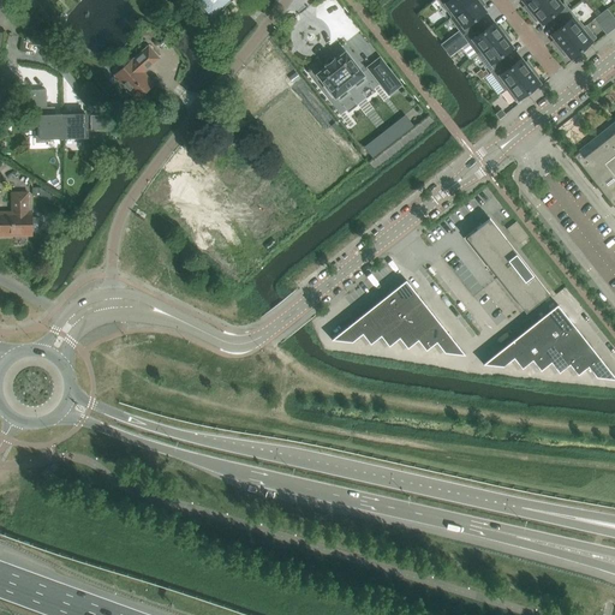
[(195,0),(199,5),(201,6),(201,7),(202,7),(209,16),(209,17),(210,17),(219,10),(219,11),(225,6),(224,5),(228,0),(195,0)]
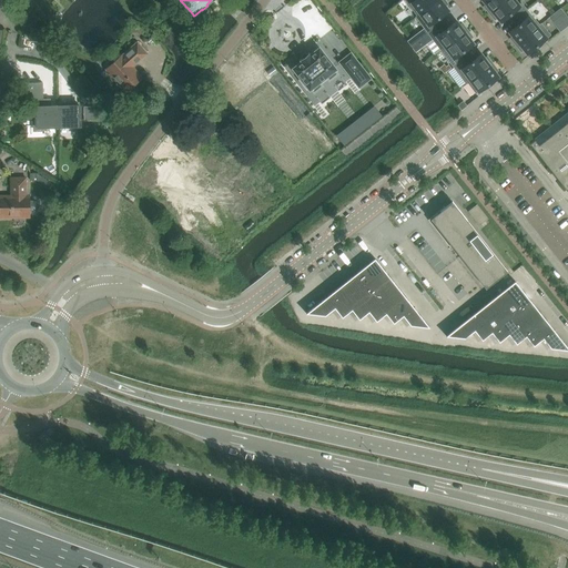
[(404,0),(417,16),(437,0),(404,0)]
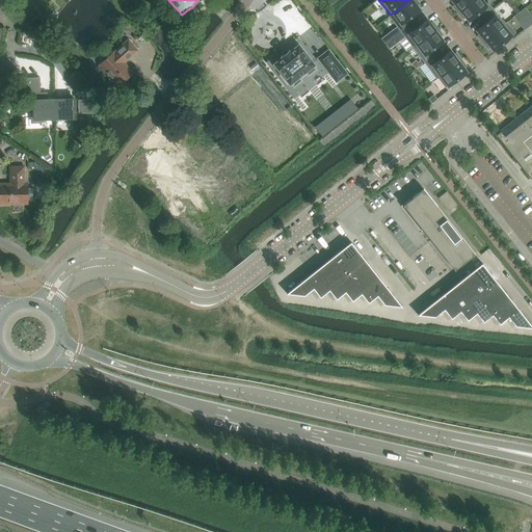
[(410,17),(420,9),(417,5),(419,4),(420,4),(416,0),(409,0),(391,15),(389,16),(397,27),(401,32),(414,22),(410,17)]
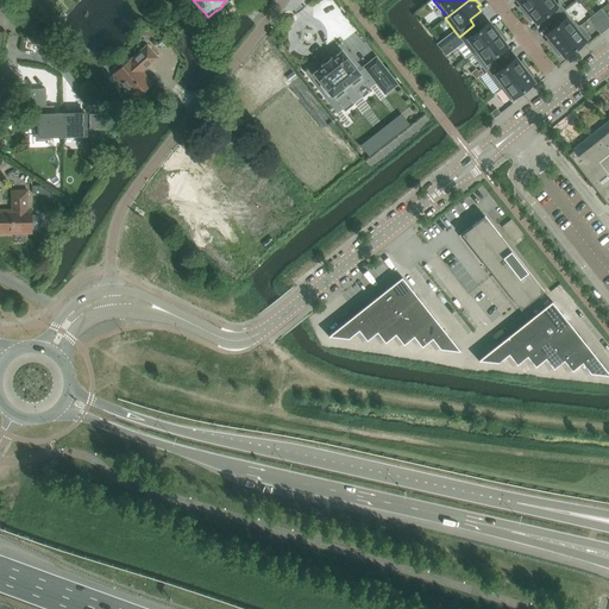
[(525,16),(541,0),(518,0),(518,1),(521,6),(519,7),(518,7),(525,16)]
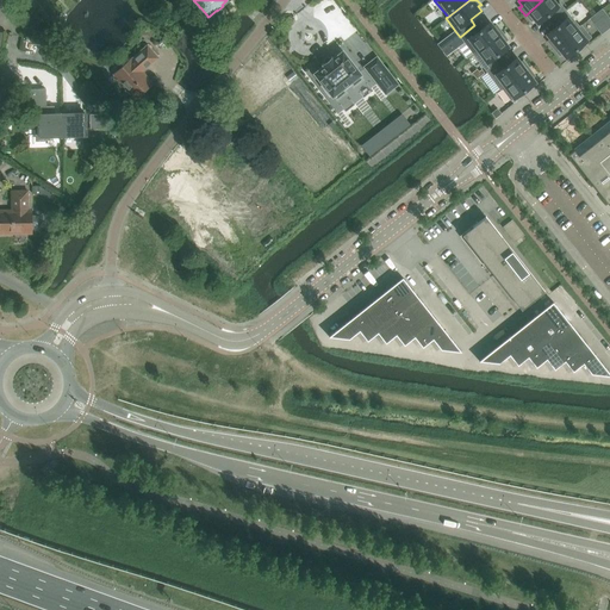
[(565,11),(560,4),(558,6),(552,0),(542,0),(526,16),(530,22),(531,22),(534,19),(537,24),(545,18),(549,23),(565,11)]
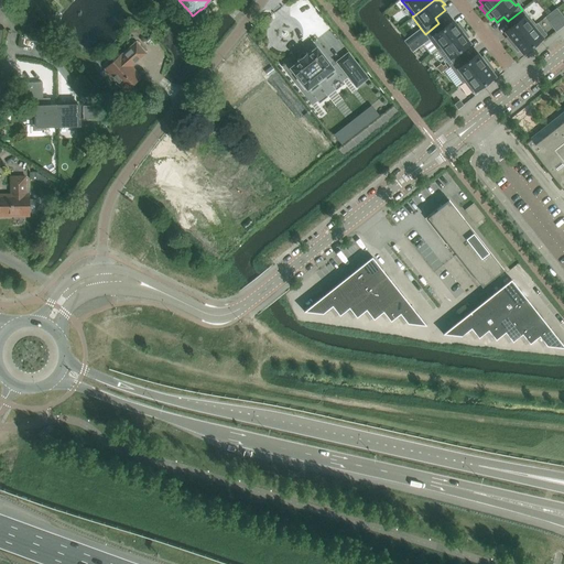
[(560,13),(556,9),(551,13),(554,18),(560,13)]
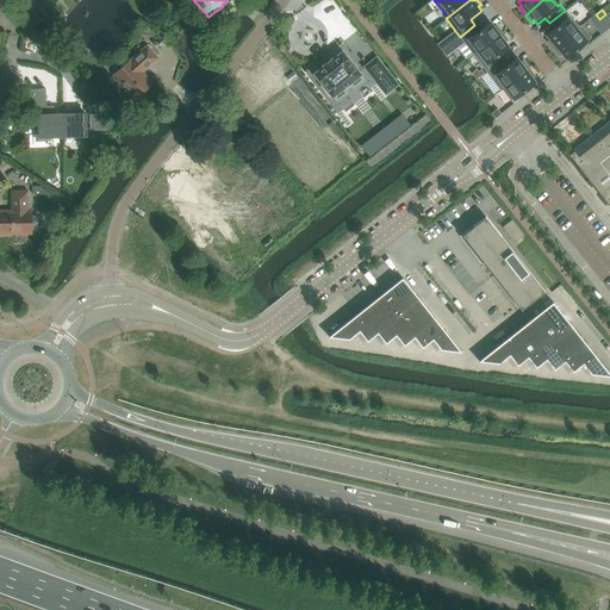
[(553,49),(579,27),(565,11),(549,23),(554,29),(546,35),(551,39),(548,42),(548,41),(547,42),(553,49)]
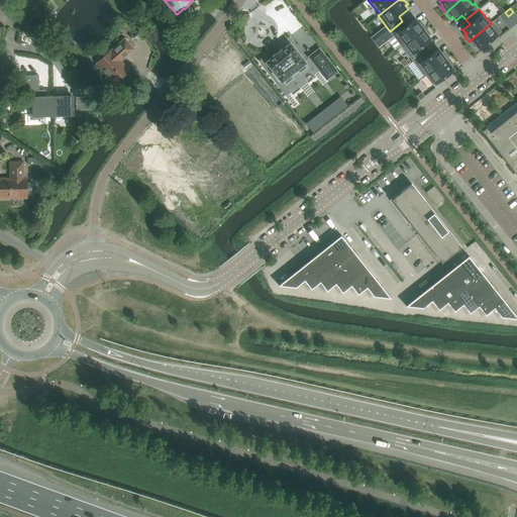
[(508,16),(505,12),(500,16),(503,20),(508,16)]
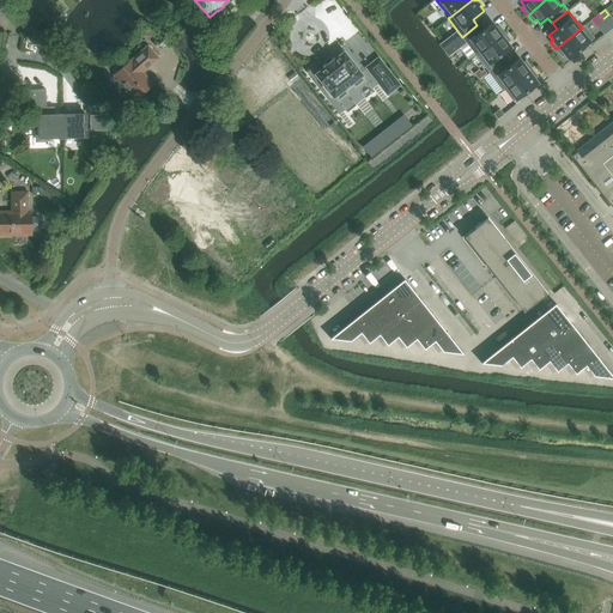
[(612,28),(612,19),(608,14),(602,19),(596,24),(605,35),(612,28)]
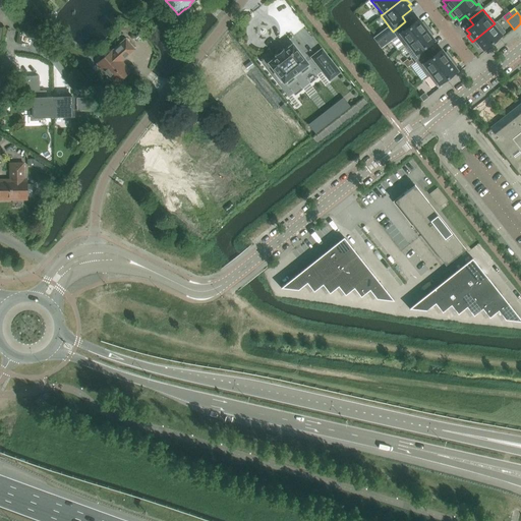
[(404,47),(428,27),(423,21),(423,22),(421,23),(418,19),(409,26),(405,21),(393,32),(397,37),(404,47)]
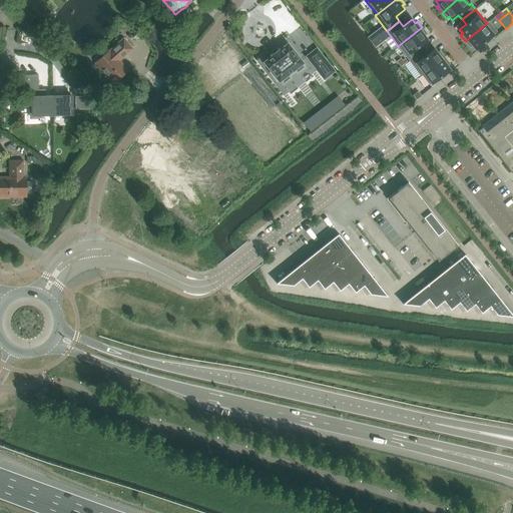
[(476,49),(497,32),(488,21),(487,23),(465,41),(470,47),(471,47),(471,46),(472,45),(476,49)]
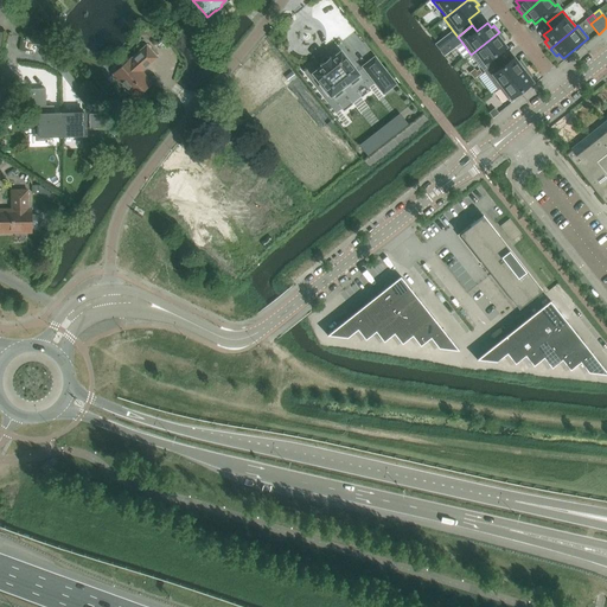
[(462,43),(453,31),(435,44),(445,57),(462,43)]
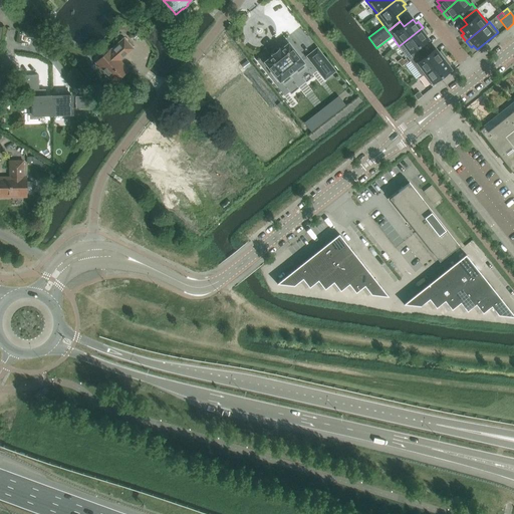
[(420,46),(429,39),(425,35),(427,34),(428,34),(423,27),(399,46),(410,60),(423,51),(420,46)]
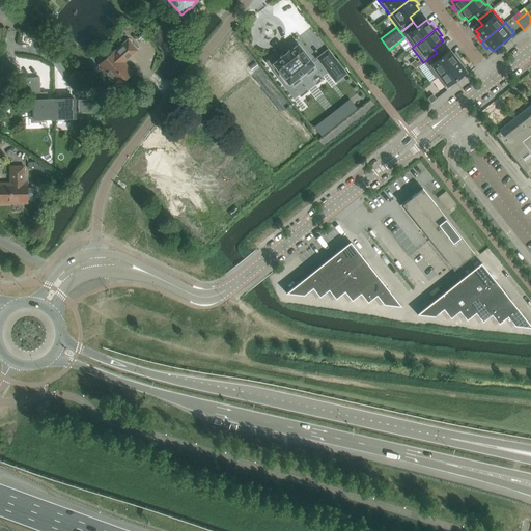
[(132,74),(122,62),(136,51),(128,40),(114,53),(113,52),(100,64),(106,73),(106,75),(109,78),(111,78),(117,85),(122,82),(123,82),(128,79),(128,77),(132,74)]
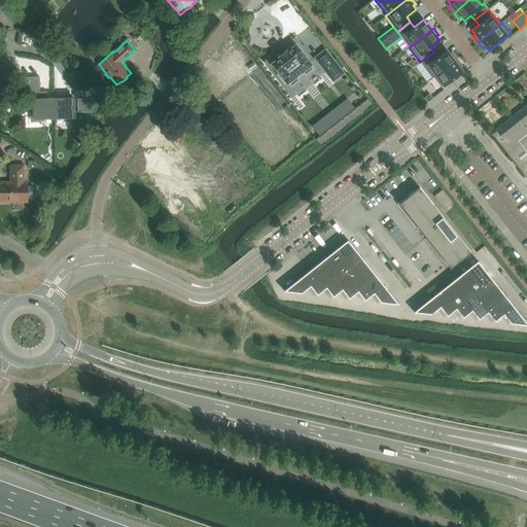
[(279,58),(272,64),(279,73),(277,74),(284,83),(286,82),(287,83),(288,82),(291,86),(299,80),(296,78),(304,73),(305,75),(313,69),(310,65),(311,65),(295,44),(287,50),(286,49),(278,57),(279,58)]
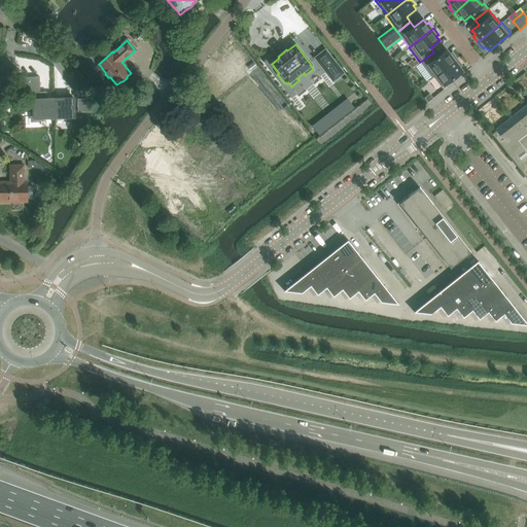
[(325,49),(314,58),(324,70),(326,68),(327,69),(329,67),(329,66),(335,62),(325,49)]
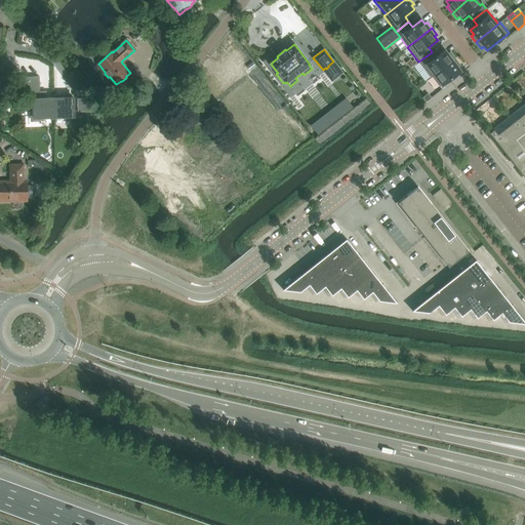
[(432,77),(455,59),(450,52),(449,52),(450,53),(448,54),(445,50),(436,57),(432,52),(418,62),(431,78),(432,77)]
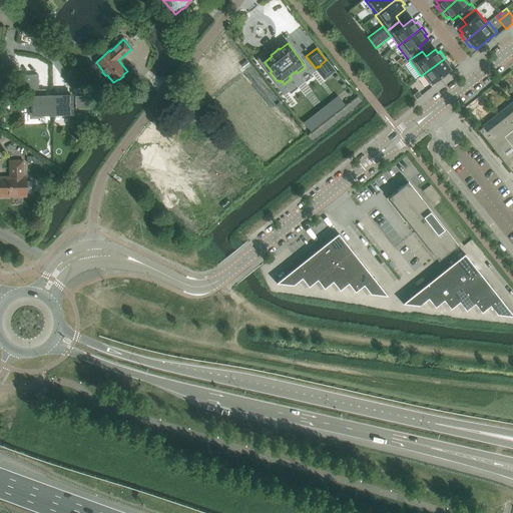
[(430,85),(450,69),(447,65),(449,64),(450,64),(445,58),(422,75),(430,85)]
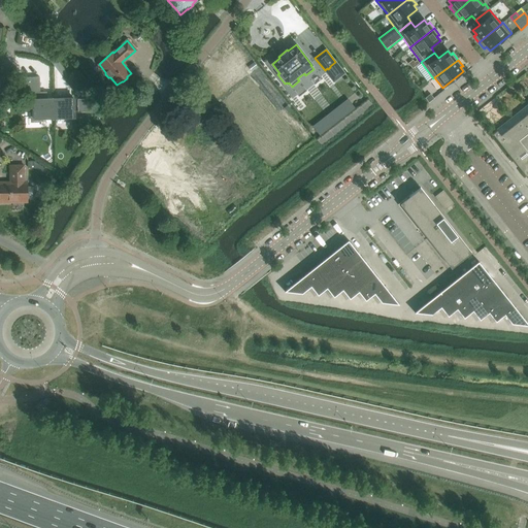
[(74,119),(73,98),(46,98),(46,92),(40,92),(39,77),(23,77),(24,92),(35,92),(35,99),(33,99),(34,120),(74,119)]
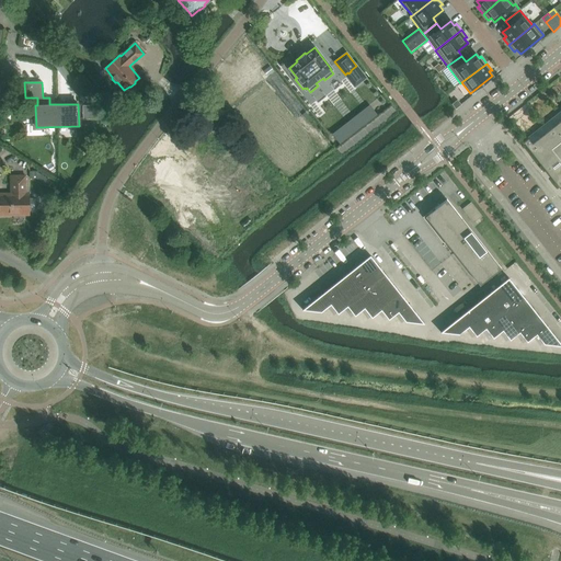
[(460,105),(457,100),(451,104),(456,109),(460,105)]
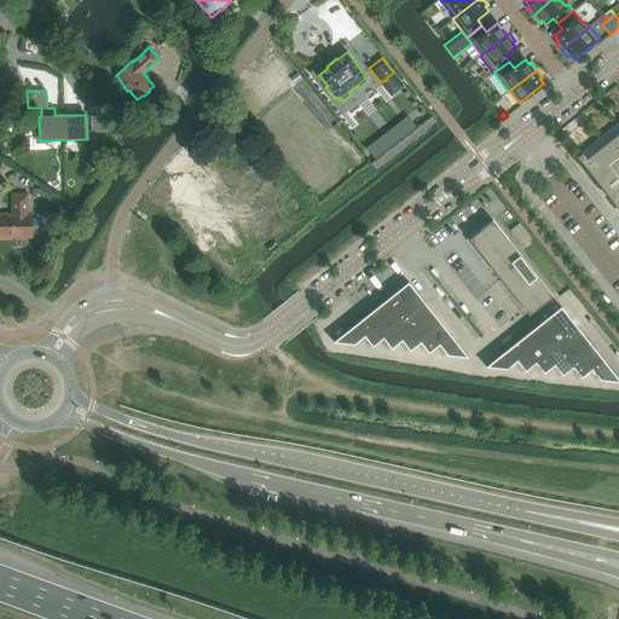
[(618,132),(586,157),(583,152),(577,157),(582,163),(617,208),(618,206),(618,132)]
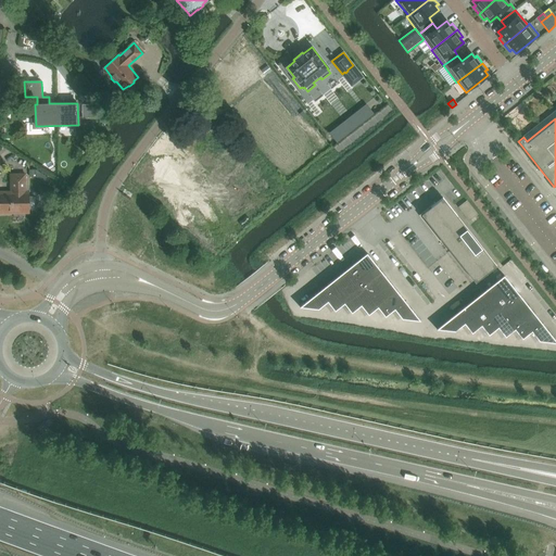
[(51,179),(38,171),(28,169),(29,177),(37,177),(48,185),(51,179)]
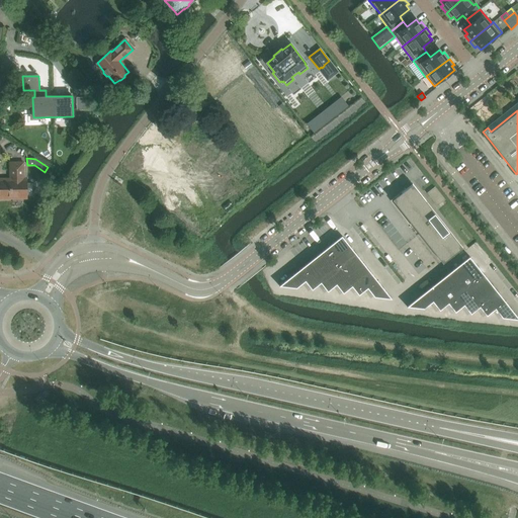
[(26,183),(26,179),(23,180),(23,162),(10,162),(10,180),(0,179),(0,180),(0,197),(26,197),(26,193),(32,193),(35,190),(34,186),(32,183),(26,183)]
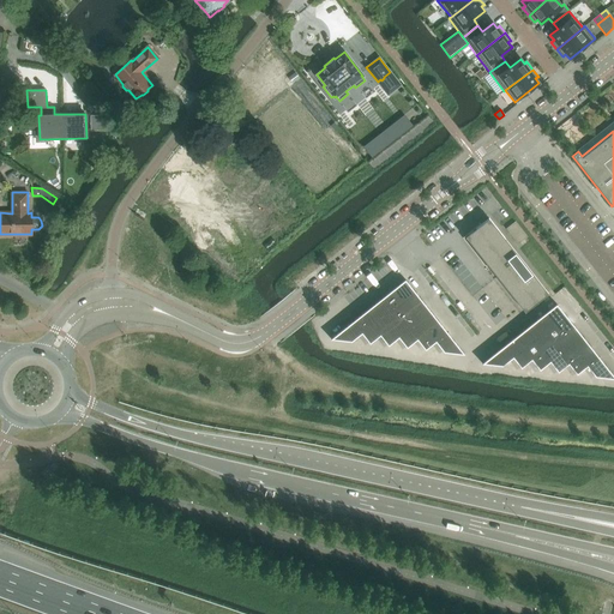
[(488,218),(464,236),(481,258),(480,259),(486,266),(487,265),(524,312),(548,294),(488,218)]
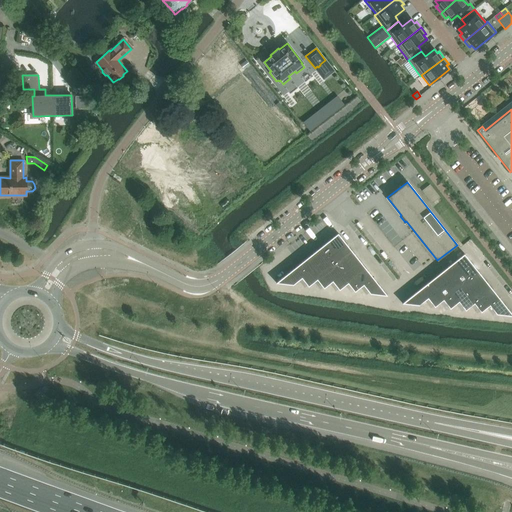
[(338,233),(275,282),(292,284),(301,277),(308,286),(316,279),(323,288),(332,281),(339,290),(348,283),(354,292),(363,285),(370,294),(387,296),(338,233)]
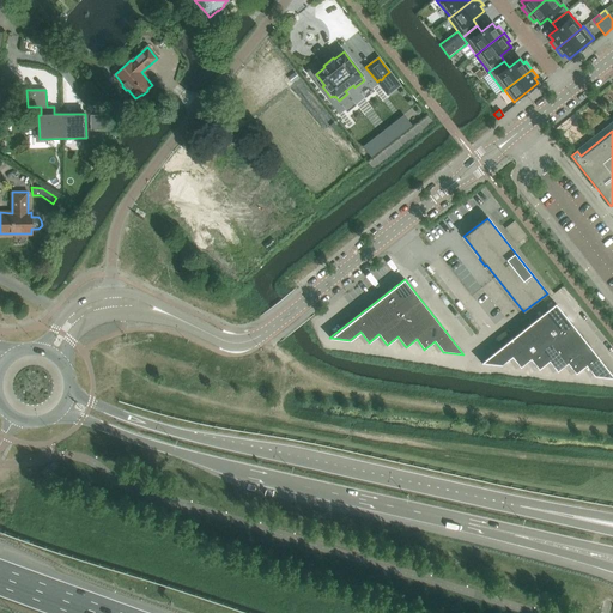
[(612,376),(556,304),(481,363),(502,365),(511,357),(520,368),(530,359),(539,369),(548,362),(557,371),(568,363),(576,374),(586,365),(594,376),(612,377),(612,376)]
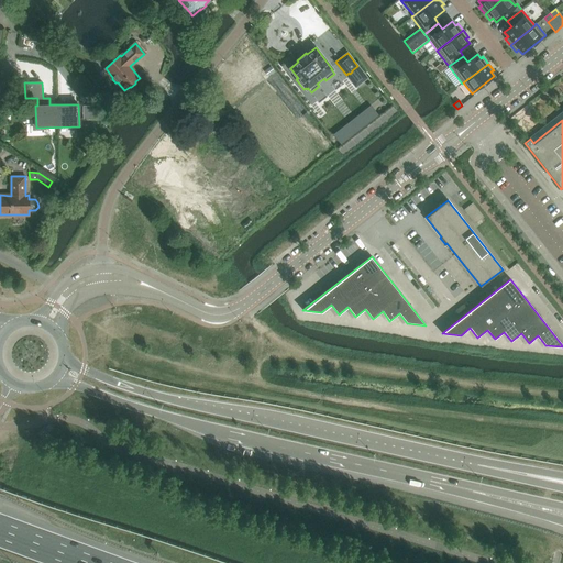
[(47,435),(53,429),(47,426),(46,428),(44,430),(43,432),(47,435)]
